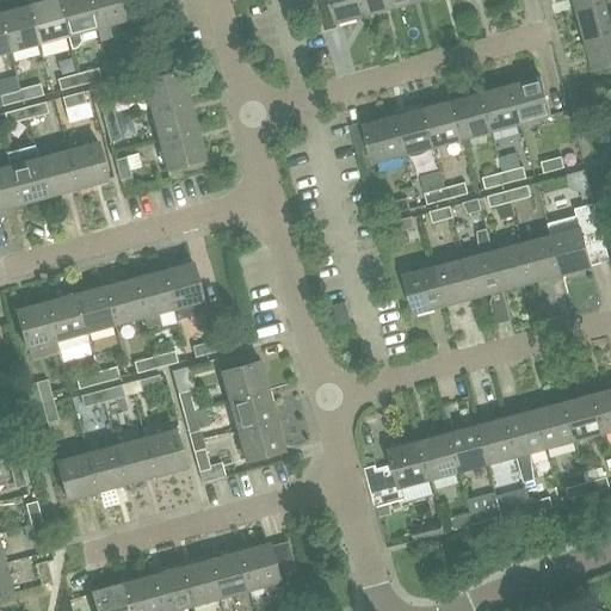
[(67,37),(56,0),(45,0),(28,5),(38,44),(67,37)]
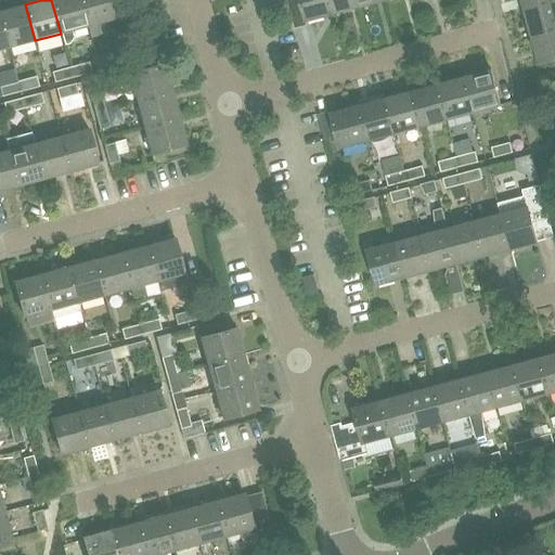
[(87,25),(80,0),(51,0),(61,34),(62,34),(65,44),(71,43),(75,38),(72,29),(87,25)]
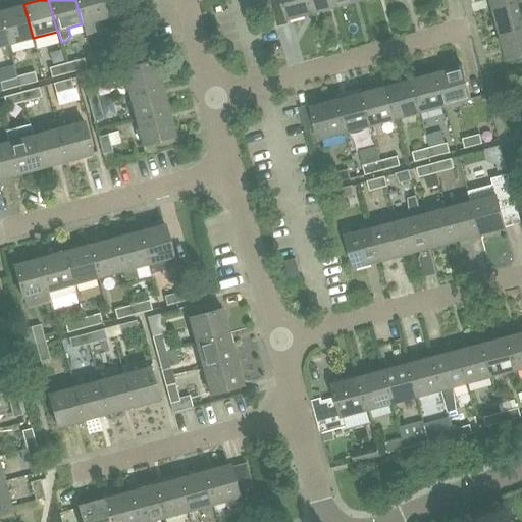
[(96,33),(93,21),(107,18),(102,0),(75,0),(82,23),(85,32),(86,36),(96,33)]
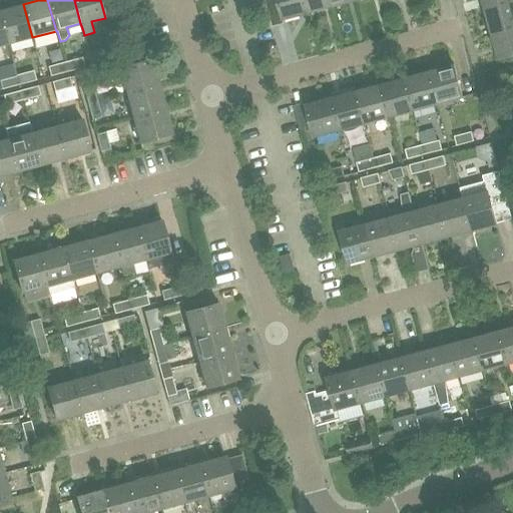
[(265,0),(268,7),(271,19),(283,16),(284,20),(309,13),(305,0),(265,0)]
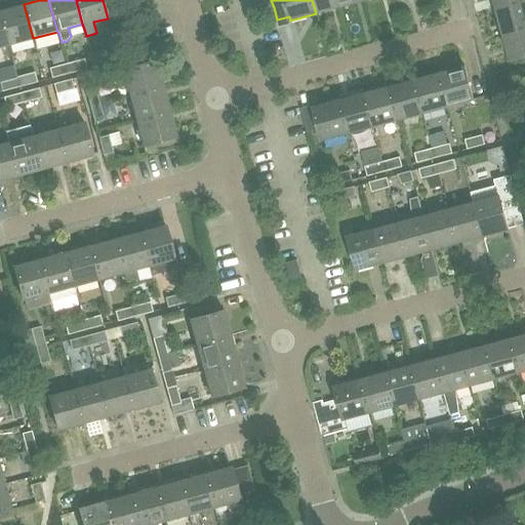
[(339,0),(312,0),(316,13),(341,6),(339,0)]
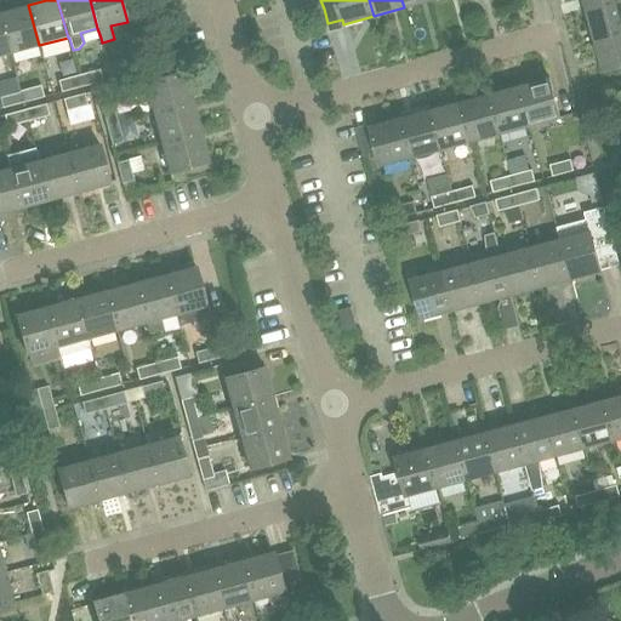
[(620,1),(620,0),(584,0),(587,12),(620,1)]
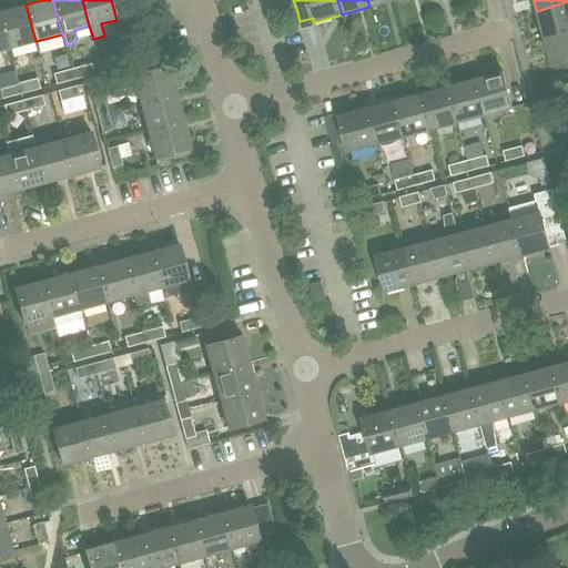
[(545,38),(567,31),(567,1),(537,11),(545,38)]
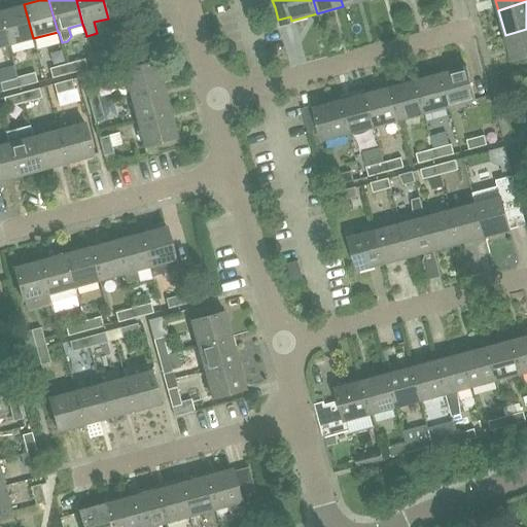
[(24,4),(0,10),(0,14),(8,45),(33,38),(24,4)]
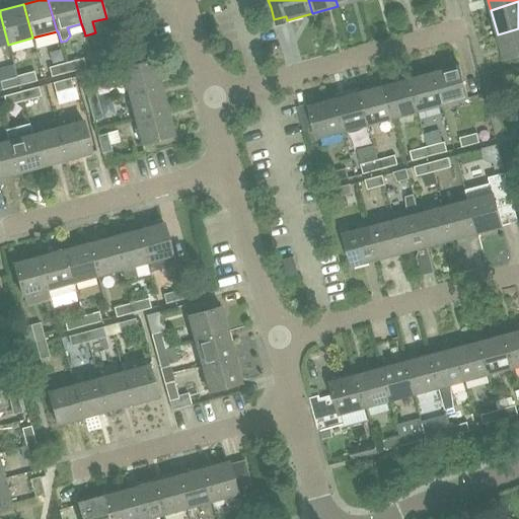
[(518,56),(518,28),(498,34),(505,60),(518,56)]
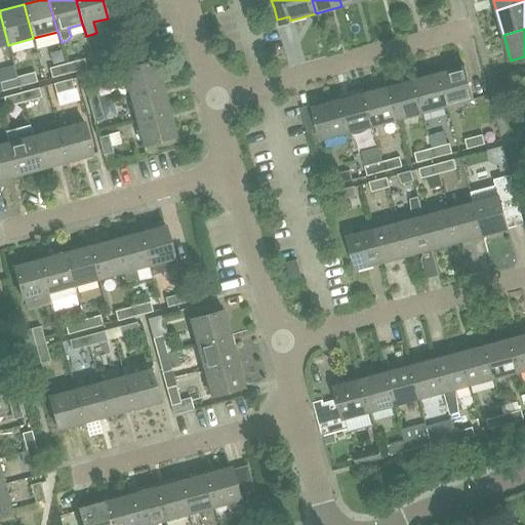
[(135,55),(132,45),(116,49),(117,49),(99,54),(102,65),(135,55)]
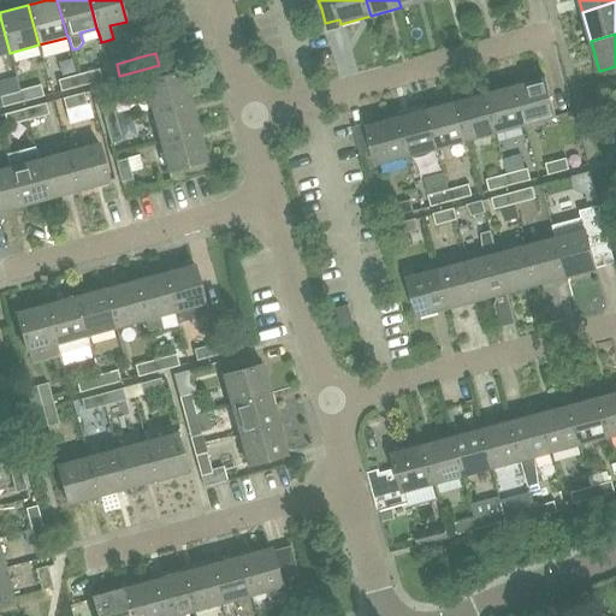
[(77,75),(81,87),(102,81),(100,69),(77,75)]
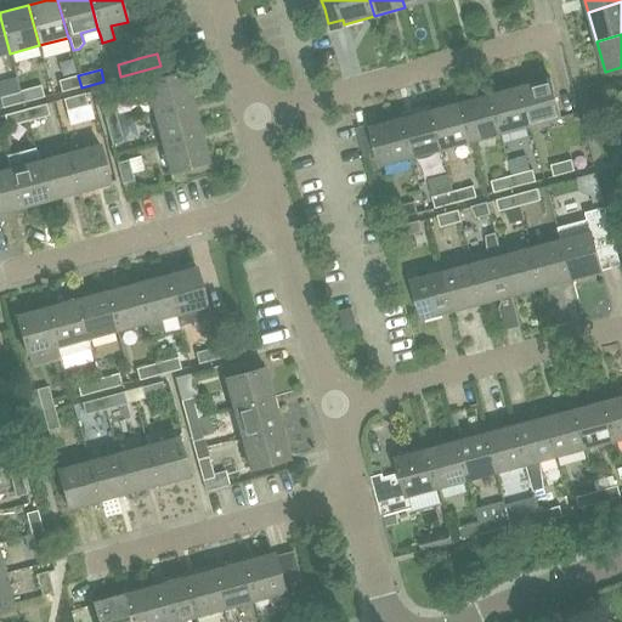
[(153,112),(193,101),(185,71),(145,82),(153,112)]
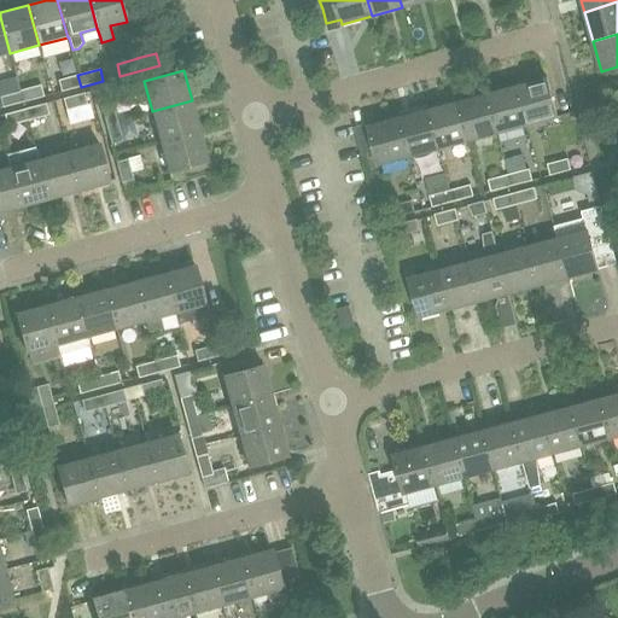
[(81,87),(77,75),(58,81),(60,93),(81,87)]
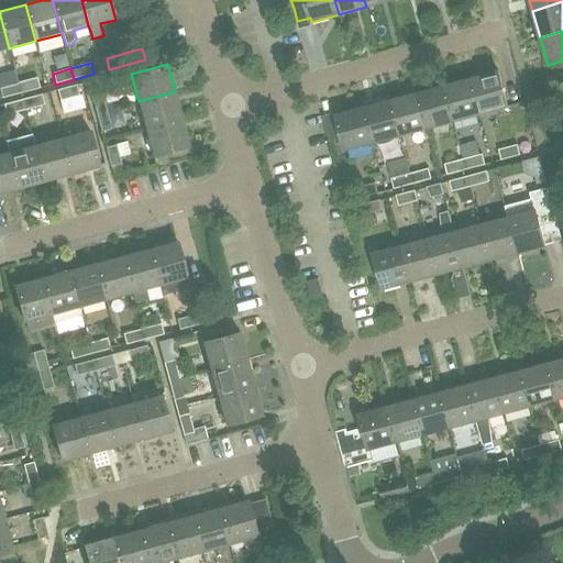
[(472,78),(482,114),(508,107),(499,70),(472,78)]
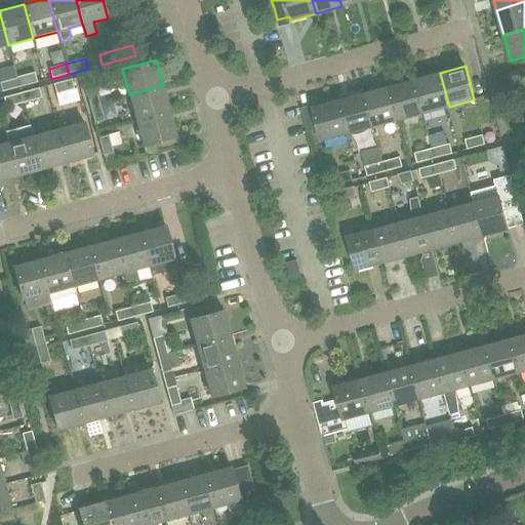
[(16,77),(19,87),(38,82),(35,73),(16,77)]
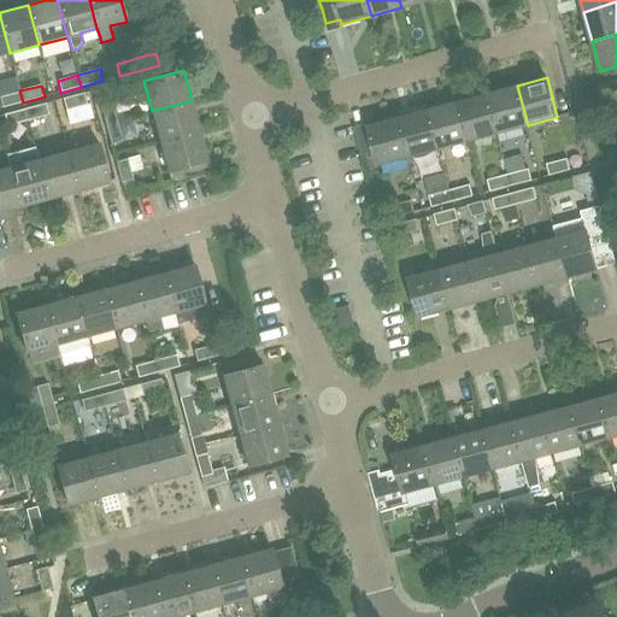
[(528,125),(517,86),(487,94),(498,134),(528,125)]
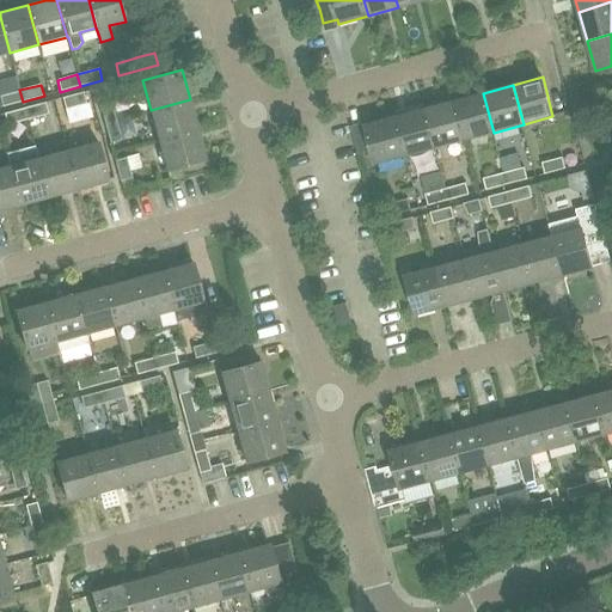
[(23,102),(19,90),(0,95),(0,98),(2,108),(23,102)]
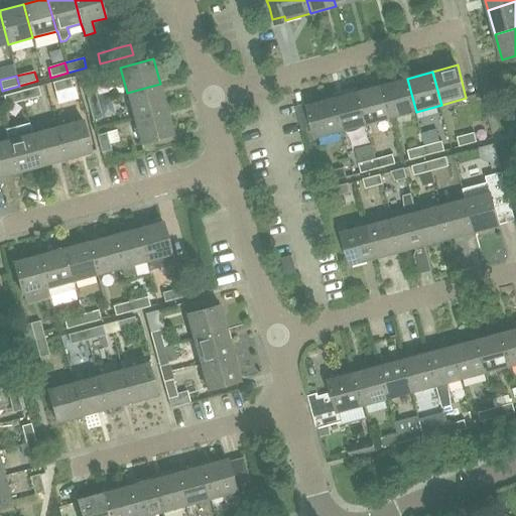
[(55,93),(73,88),(71,78),(52,83),(55,93)]
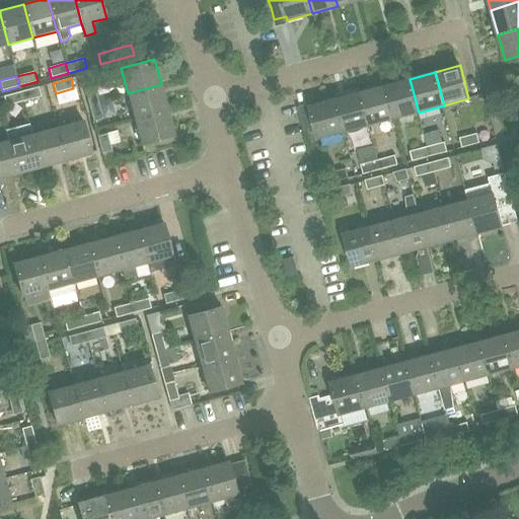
[(419,113),(410,79),(385,85),(394,119),(419,113)]
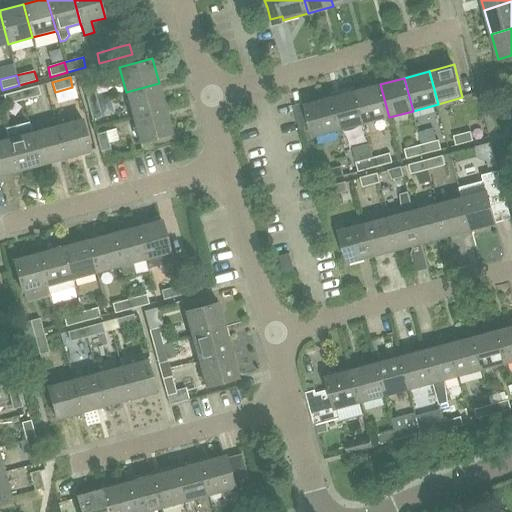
[(88,102),(98,100),(93,82),(84,85),(88,102)]
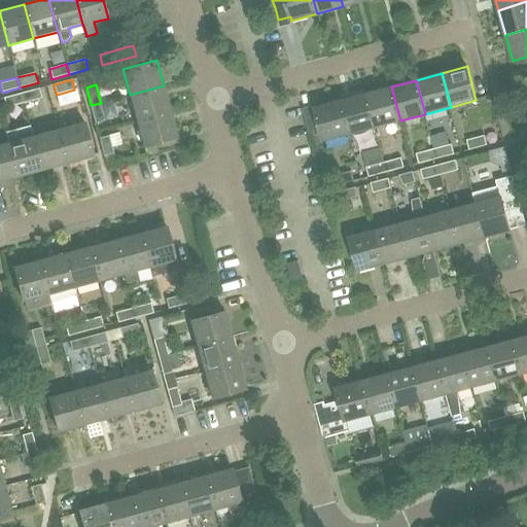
[(137,120),(170,111),(164,85),(130,95),(137,120)]
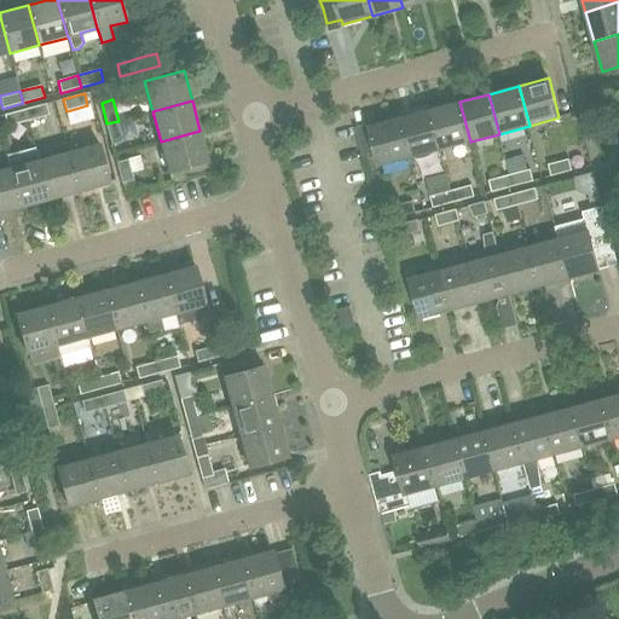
[(470,142),(460,102),(431,110),(440,150),(470,142)]
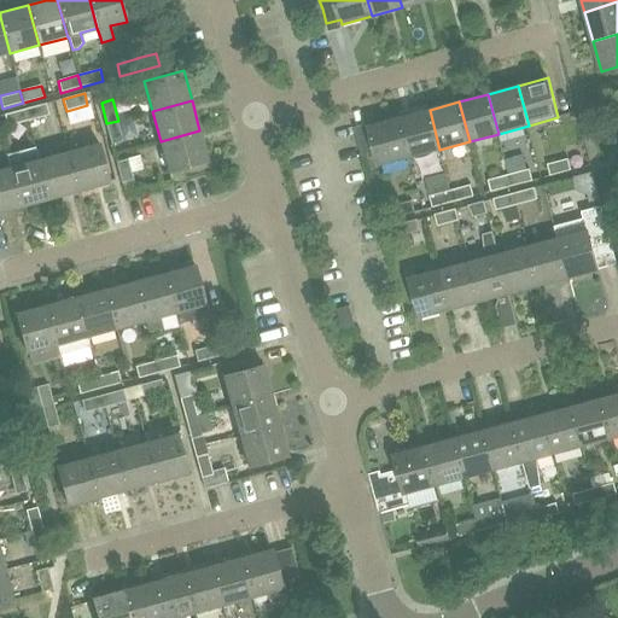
[(25,109),(29,121),(50,116),(46,104),(25,109)]
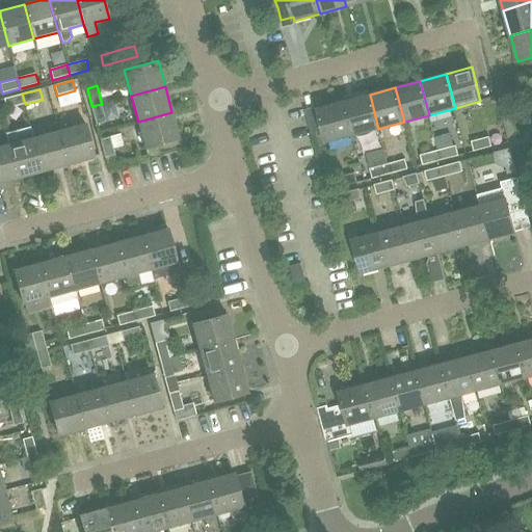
[(22,94),(3,99),(6,109),(25,104),(22,94)]
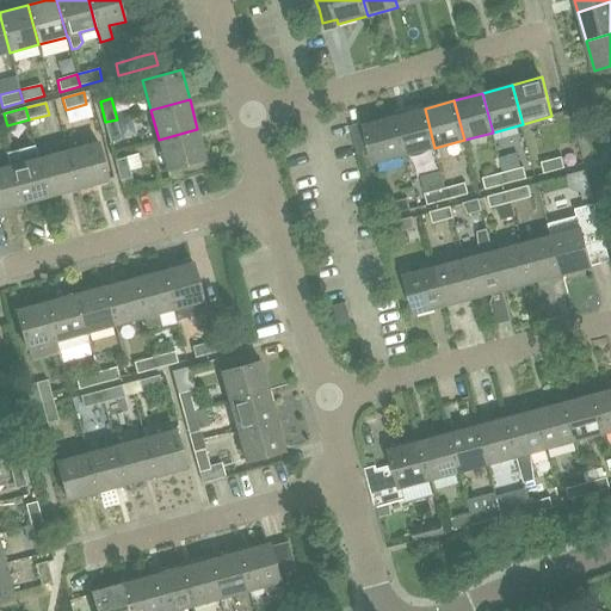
[(434,148),(425,109),(395,116),(406,155),(434,148)]
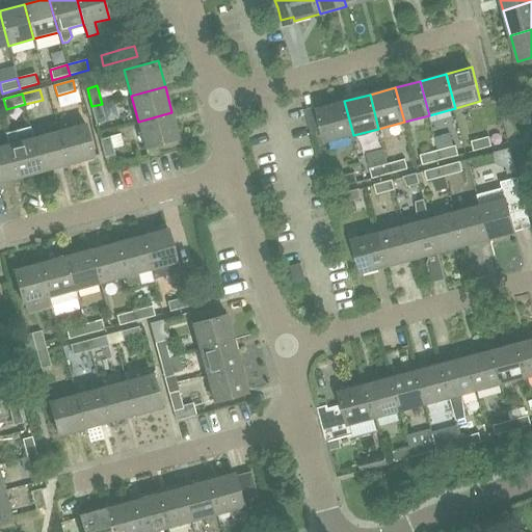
[(344,101),(317,108),(326,142),(353,135),(344,101)]
